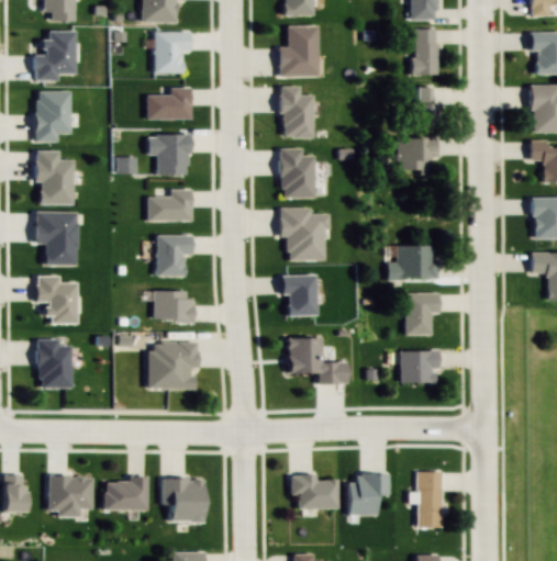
[(186,2),(185,0),(151,0),(151,9),(142,9),(142,24),(177,24),(177,2),(186,2)]
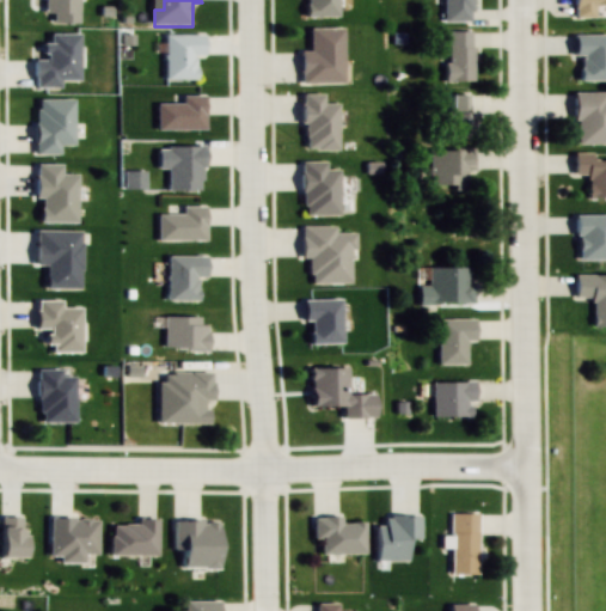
[(310,0),(310,18),(341,18),(340,0),(310,0)]
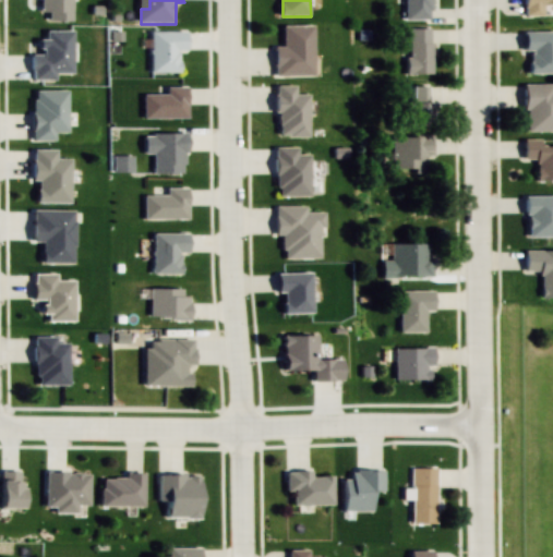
[(434,0),(408,0),(409,22),(434,22),(434,0)]
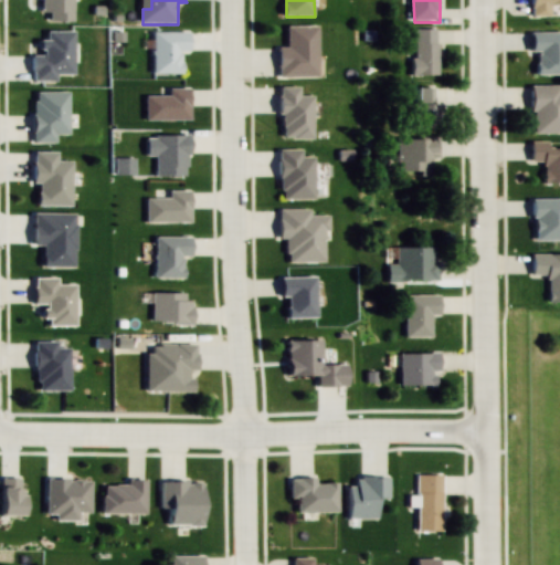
[(559,0),(534,0),(534,18),(553,18),(553,7),(559,6),(559,0)]
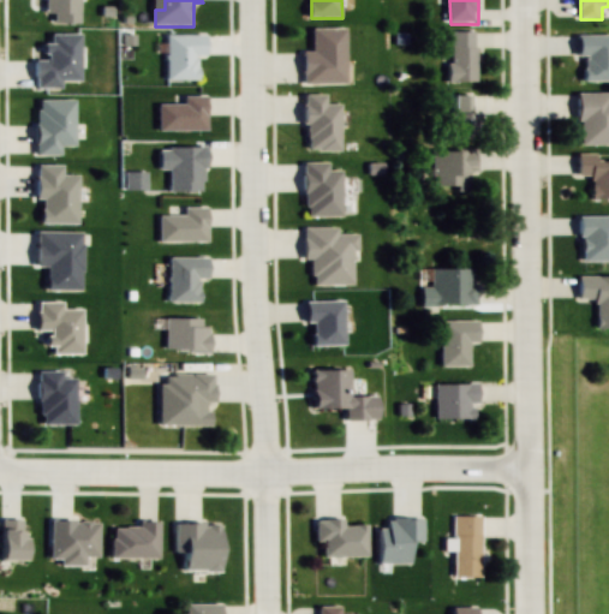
[(348,29),(315,29),(315,53),(305,53),(305,85),(348,85),(348,29)]
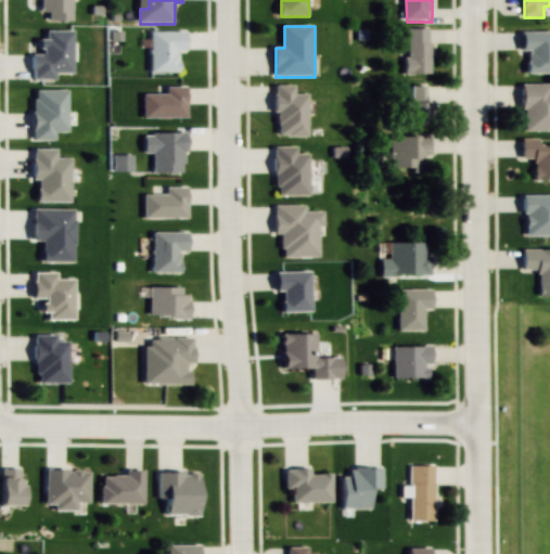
[(410,29),(410,76),(433,76),(433,29),(410,29)]
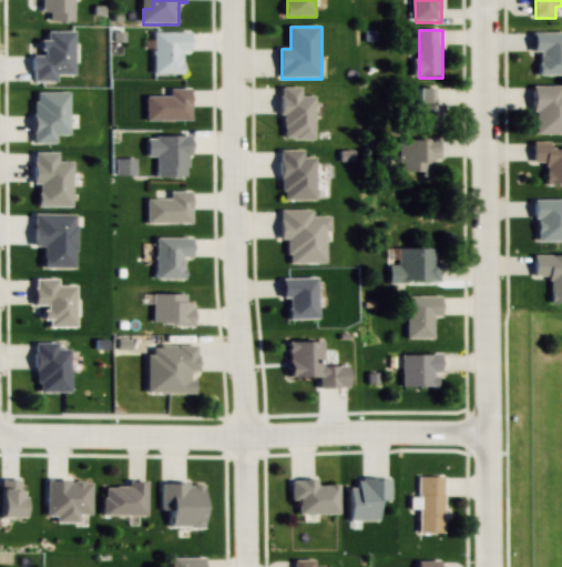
[(561,32),(535,33),(535,53),(542,53),(542,77),(561,77),(561,32)]
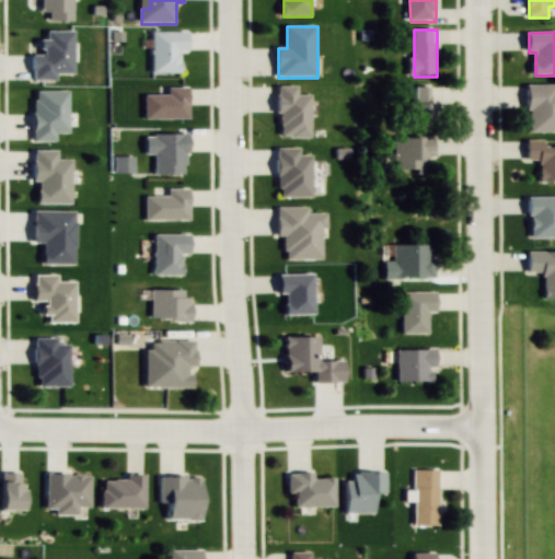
[(154,73),(183,73),(183,53),(189,53),(189,33),(154,33),(154,73)]
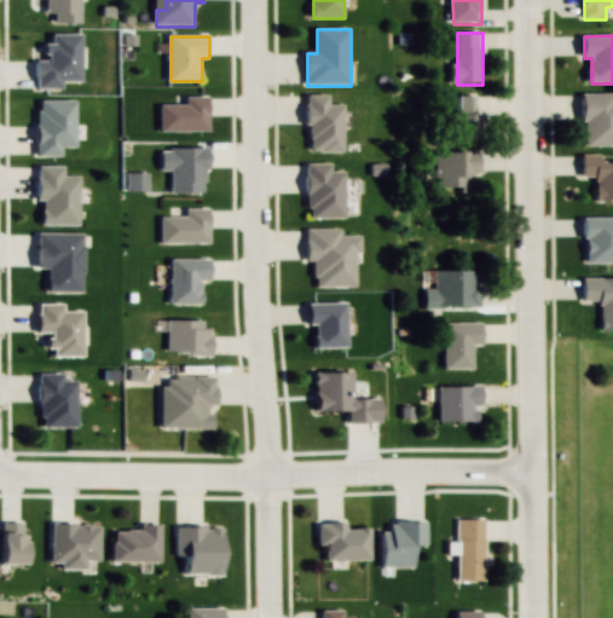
[(612,93),(584,94),(584,146),(612,146),(612,93)]
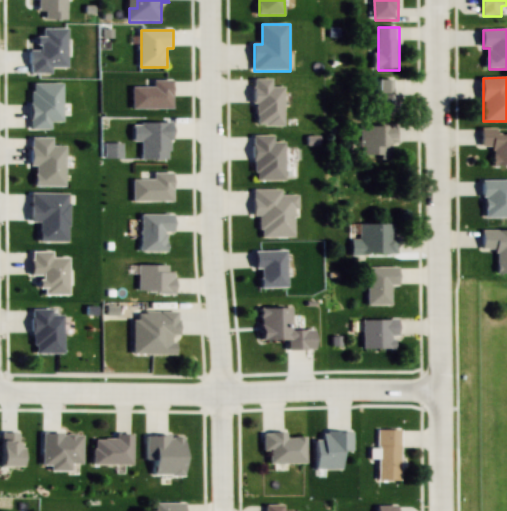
[(156,87),(134,87),(134,110),(175,110),(175,80),(156,80),(156,87)]
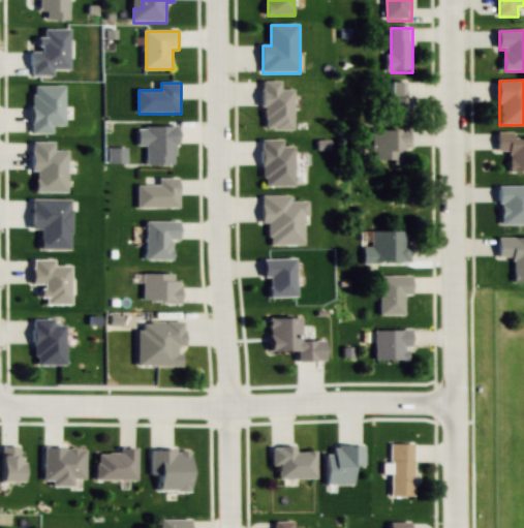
[(283,83),(266,83),(266,131),(295,131),(295,91),(283,91),(283,83)]
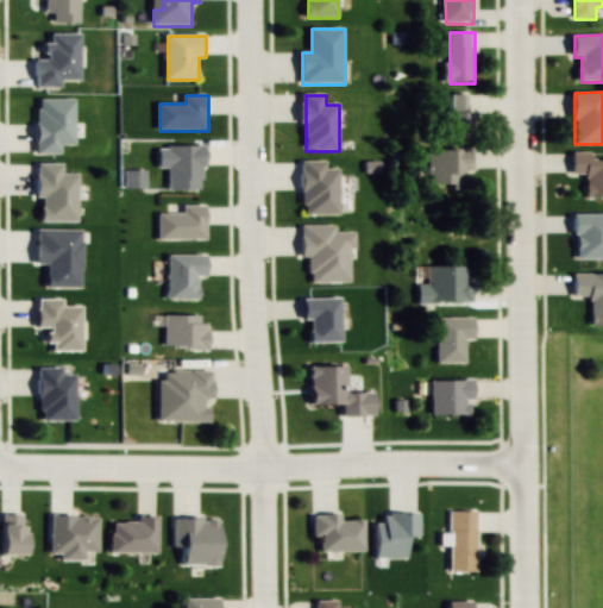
[(447,95),(447,136),(473,136),(473,95),(447,95)]
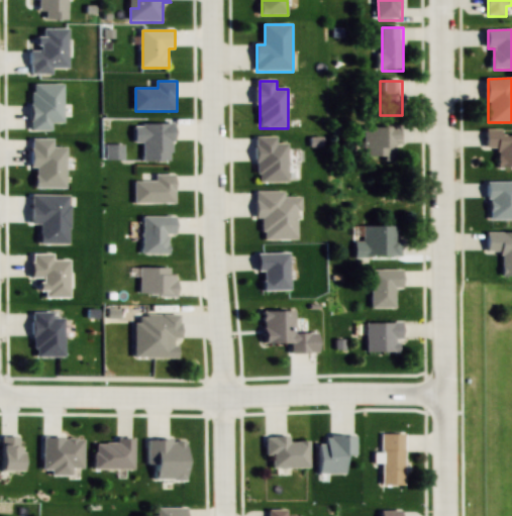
[(144,124),(144,162),(175,162),(175,124),(144,124)]
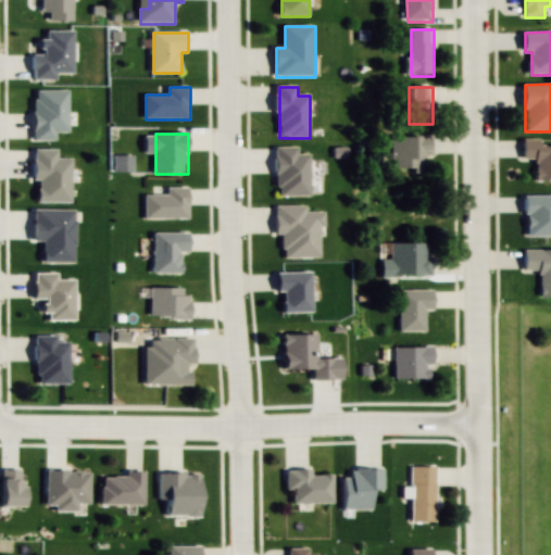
[(435,158),(435,136),(395,136),(395,171),(428,171),(428,158),(435,158)]
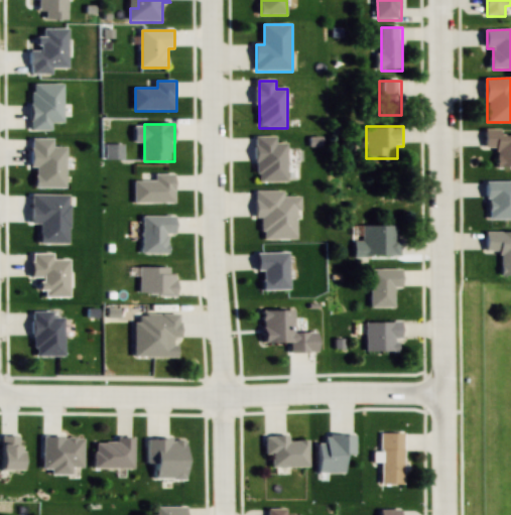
[(510,135),(505,135),(505,130),(487,130),(487,149),(500,149),(500,169),(510,168),(510,135)]
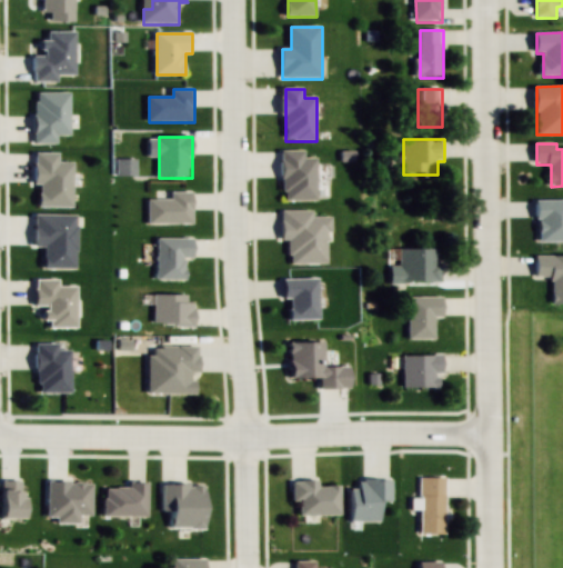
[(318,159),(307,159),(307,151),(283,151),(283,201),(318,201),(318,159)]
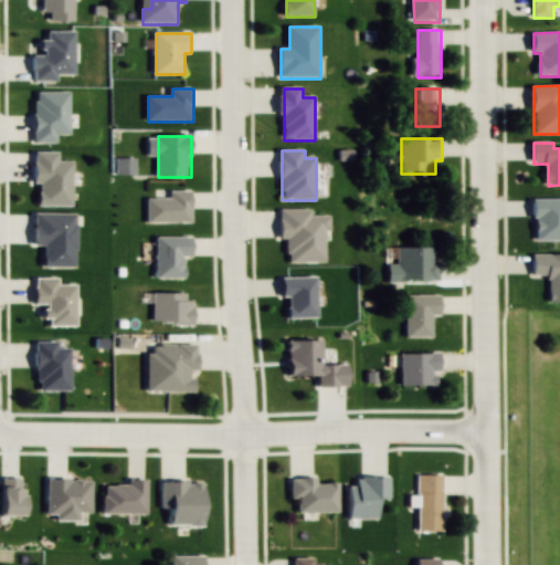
[(137,160),(119,160),(119,175),(137,175),(137,160)]
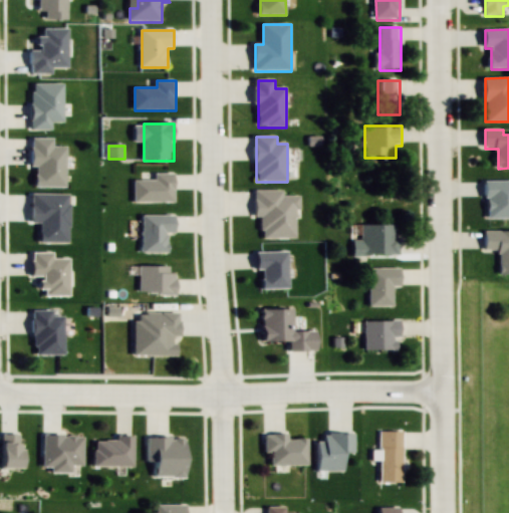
[(135,180),(135,203),(176,203),(176,174),(156,174),(156,180),(135,180)]
